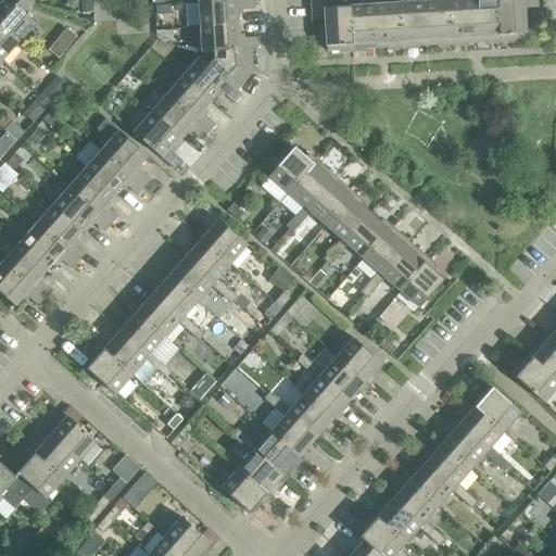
[(0,27),(17,43),(35,24),(23,14),(33,3),(24,0),(3,0),(0,4),(0,27)]
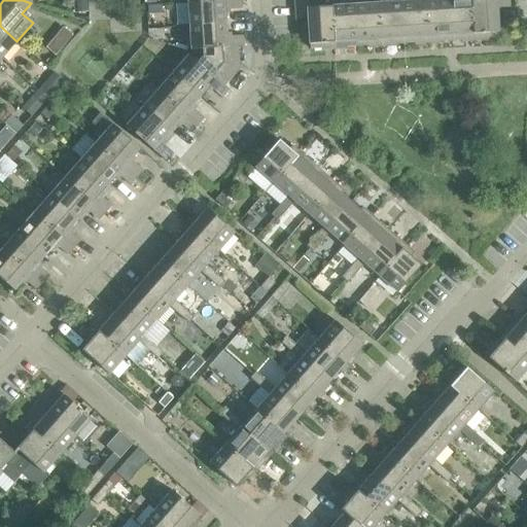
[(86,0),(72,0),(73,13),(88,12),(86,0)]
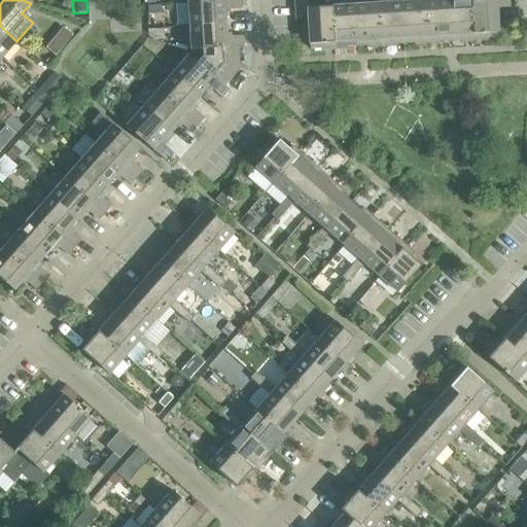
[(223,0),(187,2),(189,26),(225,24),(224,10),(241,9),(240,0),(223,0)]
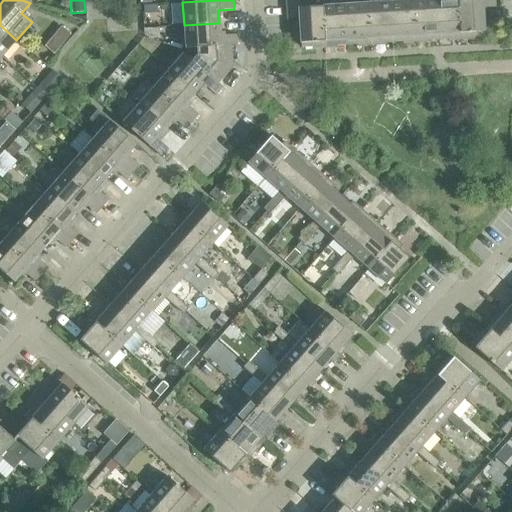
[(324,46),(321,6),(300,8),(299,0),(285,0),(287,20),(299,19),(300,48),(324,46)]
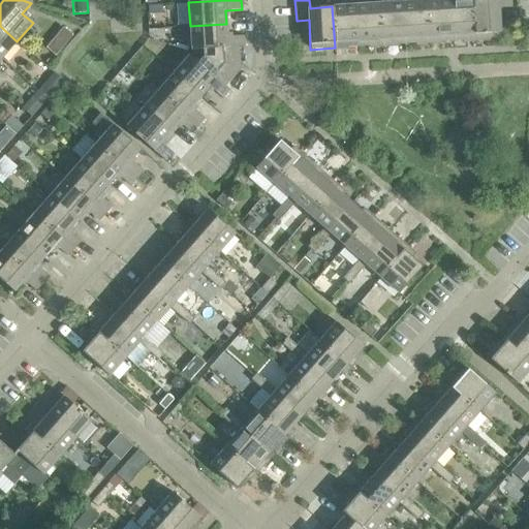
[(449,0),(442,0),(426,1),(429,42),(453,40),(449,0)]
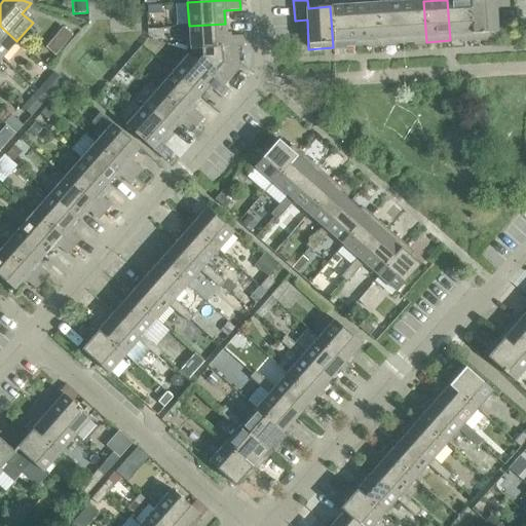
[(471,0),(447,0),(450,40),(474,39),(471,0)]
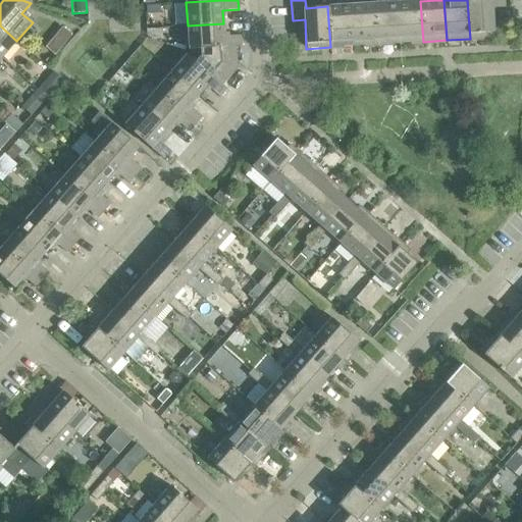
[(467,0),(470,39),(493,37),(491,8),(504,7),(503,0),(467,0)]
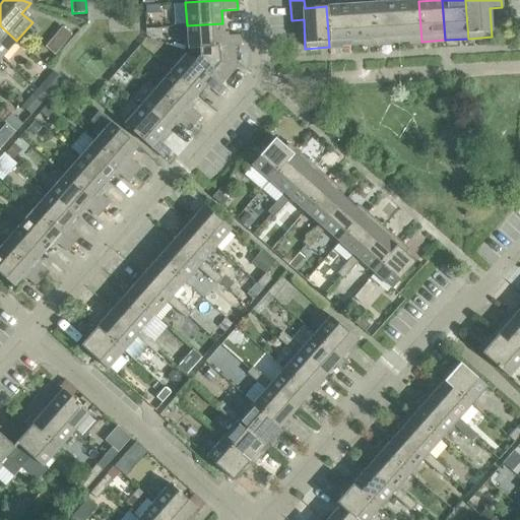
[(418,1),(396,2),(398,43),(421,42),(418,1)]
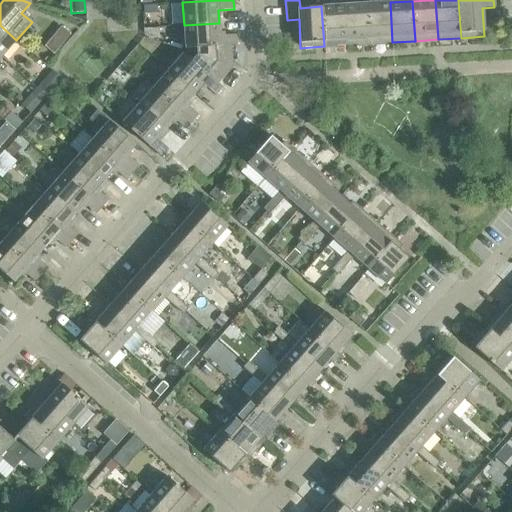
[(390,2),(367,4),(369,43),(392,42),(390,2)]
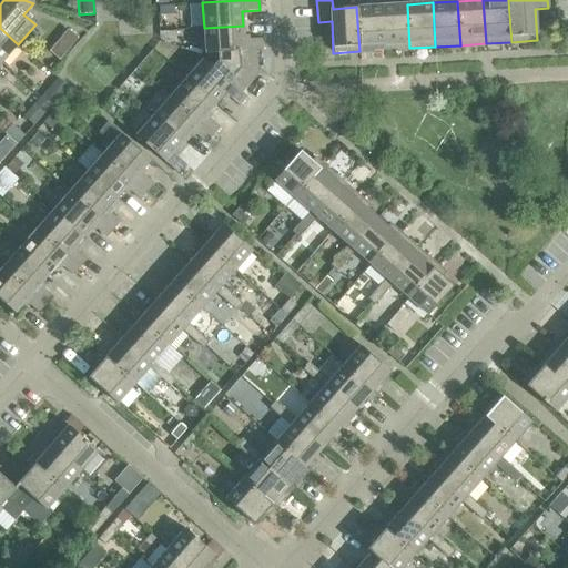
[(407,4),(382,6),(385,50),(409,48),(407,4)]
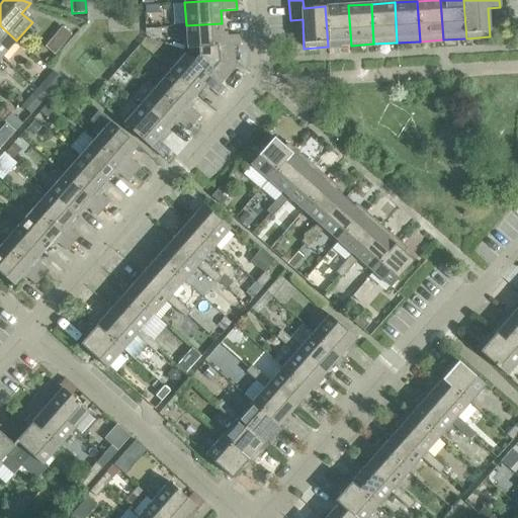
[(159,5),(144,6),(145,15),(159,14),(159,5)]
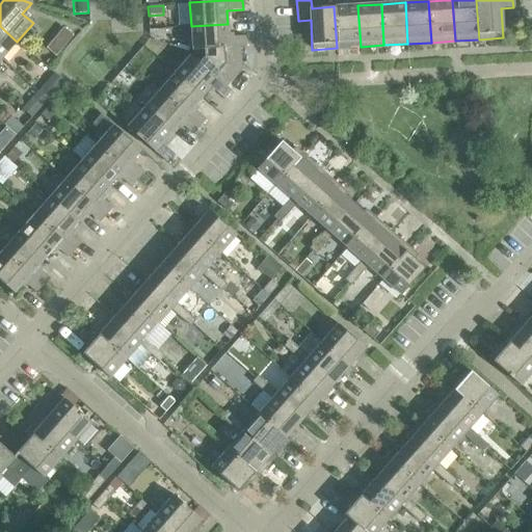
[(357,5),(334,6),(337,48),(361,47),(357,5)]
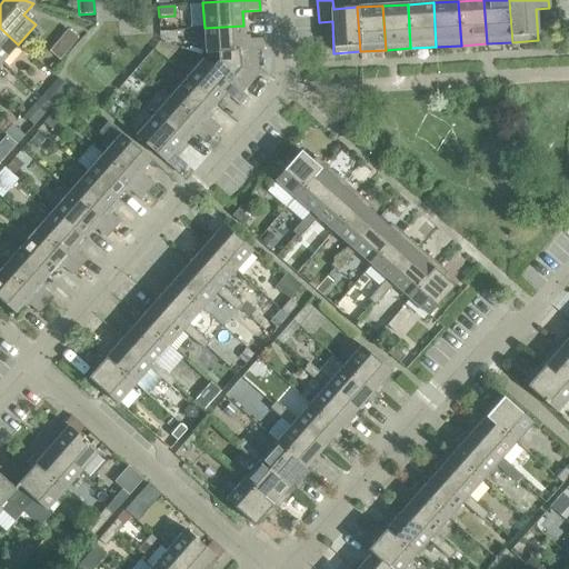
[(218,53),(218,61),(259,76),(259,71),(257,71),(256,51),(262,51),(261,39),(245,40),(243,26),(205,28),(206,53),(218,53)]
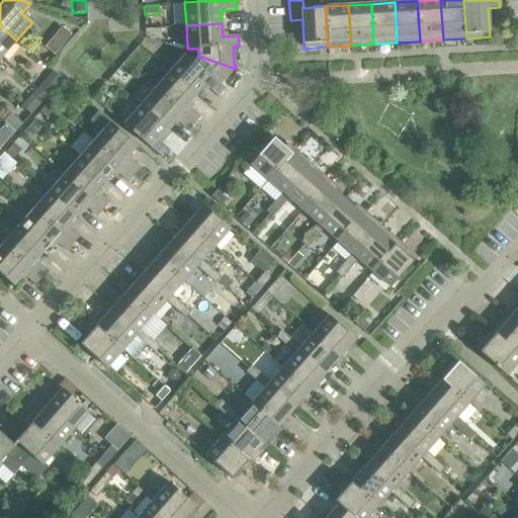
[(0,57),(1,58),(16,40),(0,25),(0,57)]
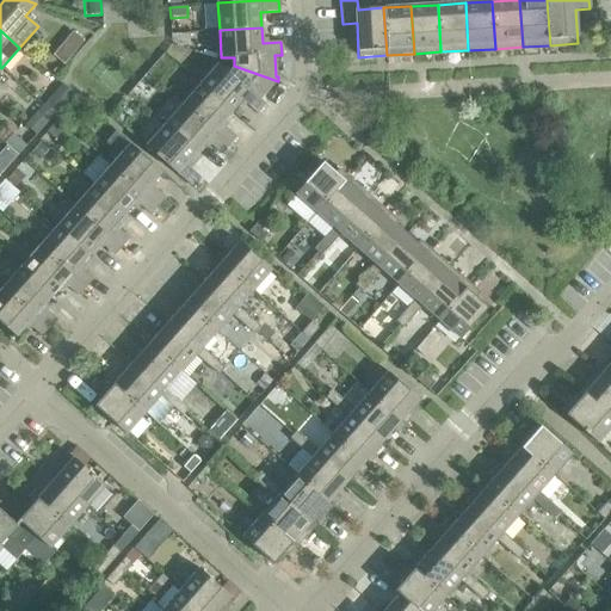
[(73,32),(62,43),(74,54),(84,42),(73,32)]
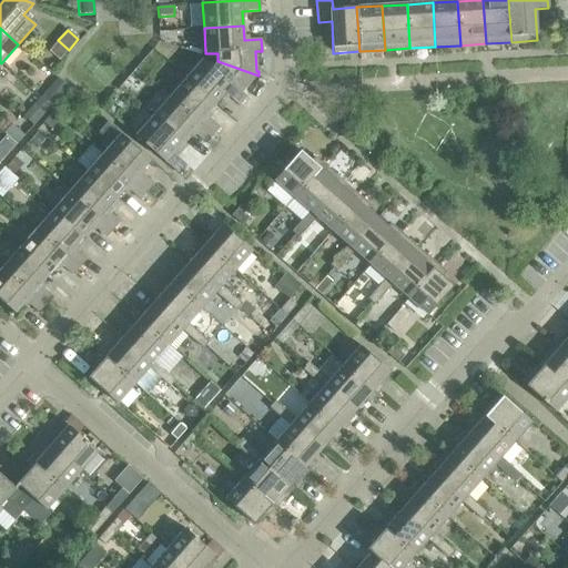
[(204,59),(186,79),(215,104),(225,93),(239,105),(246,97),(241,92),(254,77),(255,78),(259,75),(217,61),(213,67),(204,59)]
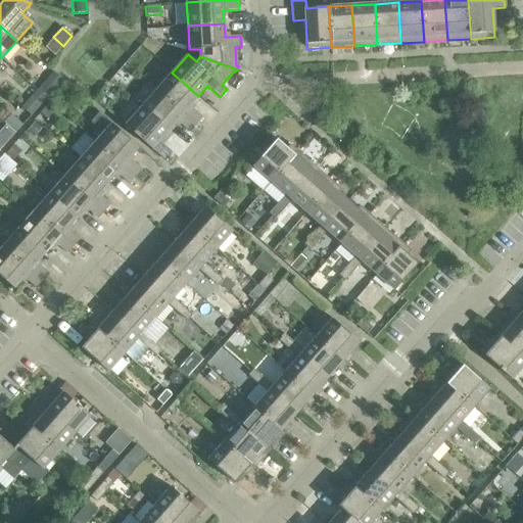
[(53,72),(48,78),(58,86),(63,81),(53,72)]
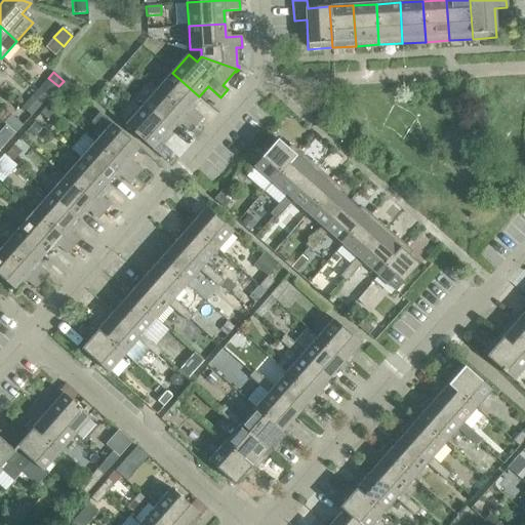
[(172,73),(157,90),(196,125),(202,117),(190,107),(199,96),(172,73)]
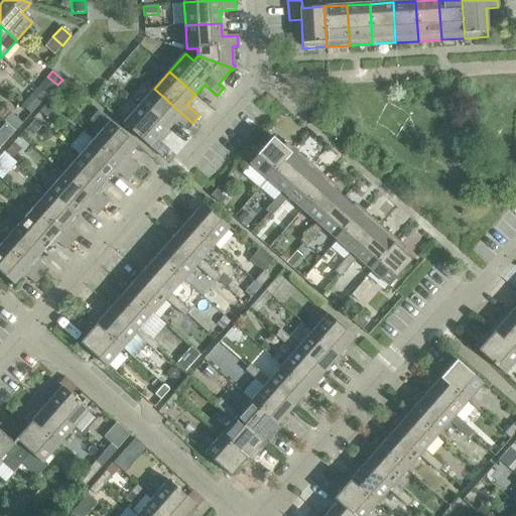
[(154,89),(139,106),(165,129),(174,120),(185,130),(192,123),(154,89)]
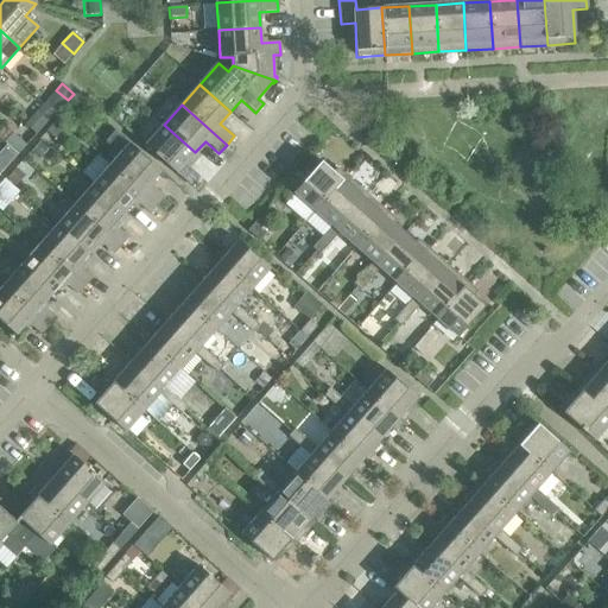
[(42,106),(37,112),(48,122),(54,116),(42,106)]
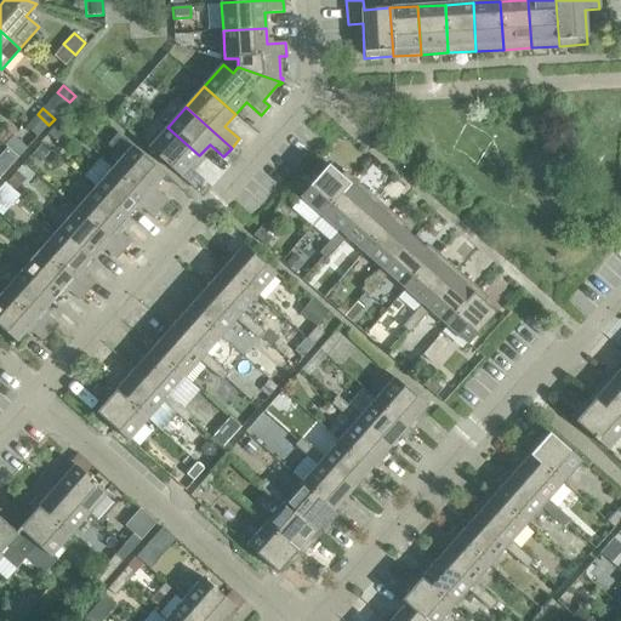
[(58,123),(47,135),(57,143),(68,131),(58,123)]
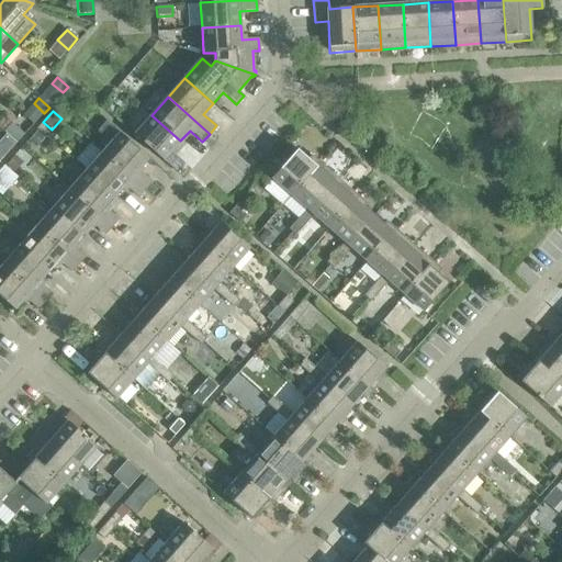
[(180,141),(152,115),(134,135),(176,171),(183,164),(170,152),(180,141)]
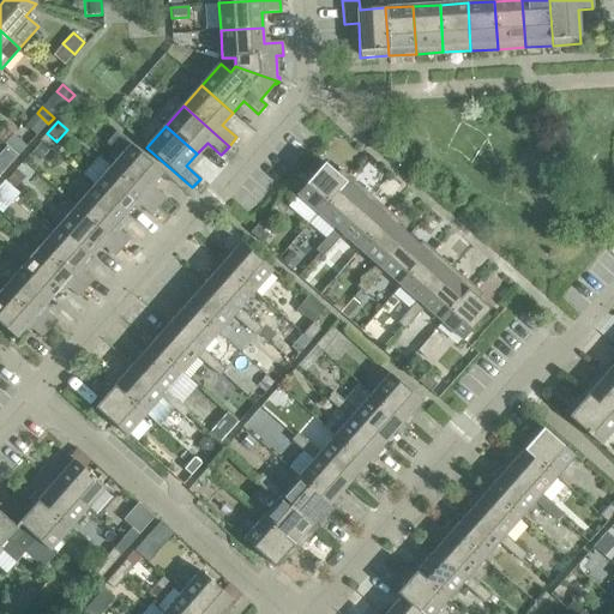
[(121,156),(112,167),(157,206),(166,198),(151,185),(162,173),(126,140),(125,140),(115,132),(107,143),(121,156)]
